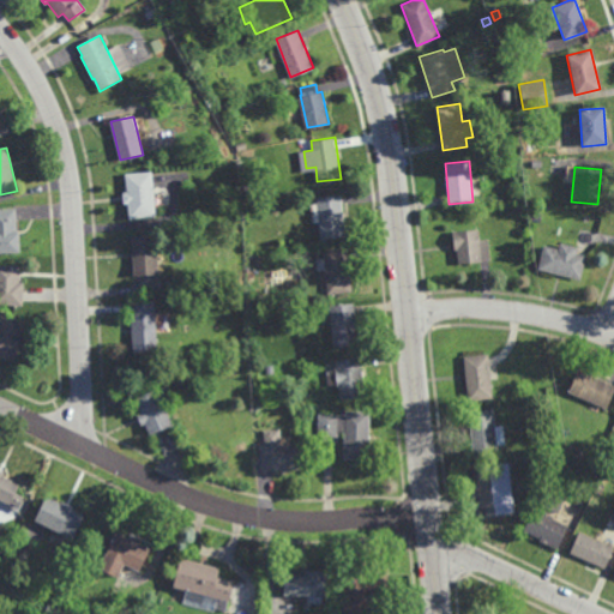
[(156,216),(130,218),(128,204),(125,204),(124,193),(127,193),(126,174),(152,173),(156,216)]
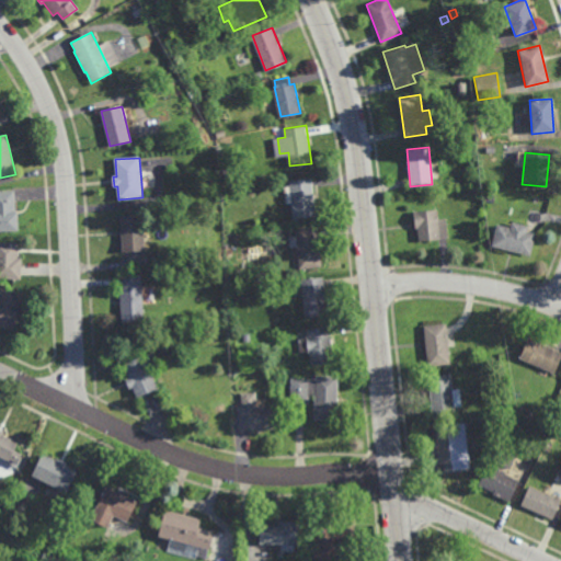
[(222,176),(222,164),(231,163),(231,175),(222,176)]
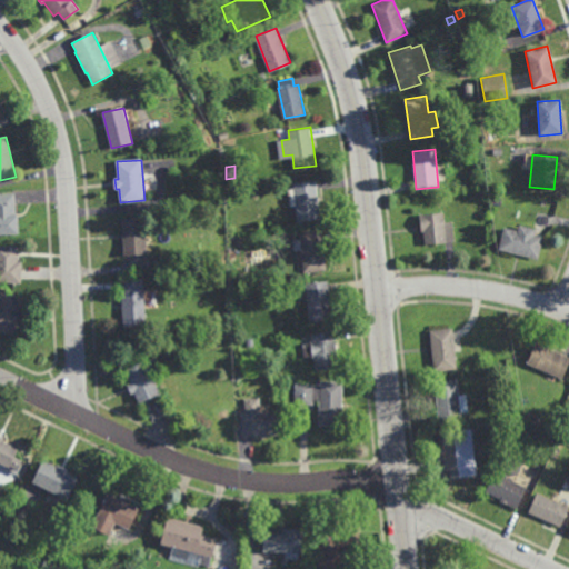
[(320,218),(299,220),(297,205),(291,205),(290,187),(296,187),(295,181),(317,179),(320,218)]
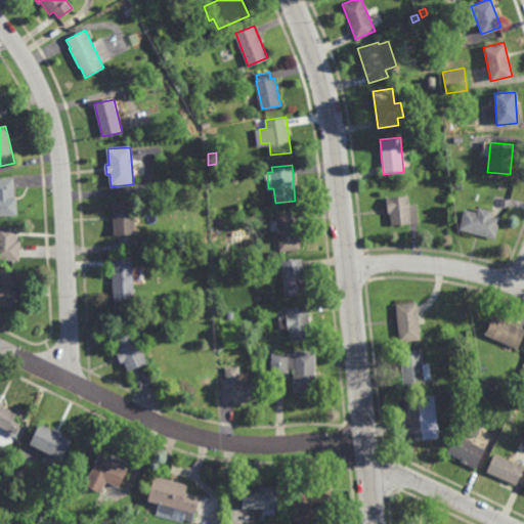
[(14,199),(15,199),(16,216),(0,216),(0,178),(13,178),(14,199)]
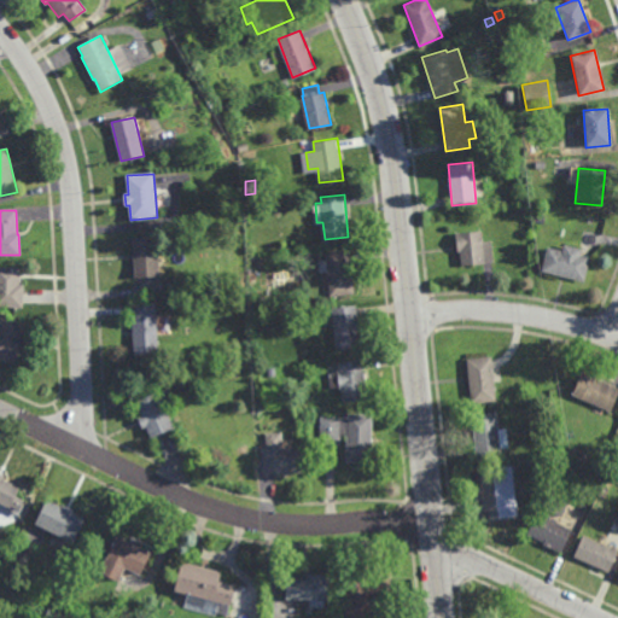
[(543,223),(534,222),(534,214),(544,215),(543,223)]
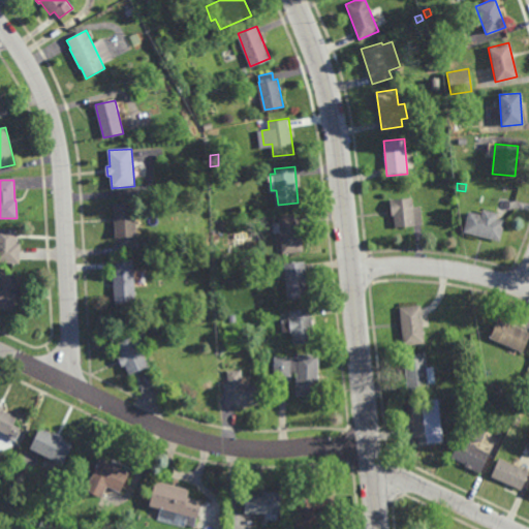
[(413,206),(421,205),(423,224),(396,227),(394,215),(391,215),(389,199),(412,196),(413,206)]
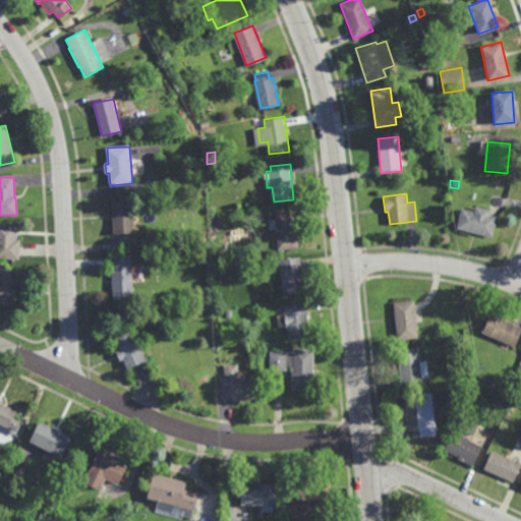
[(114,235),(112,201),(133,200),(134,233),(114,235)]
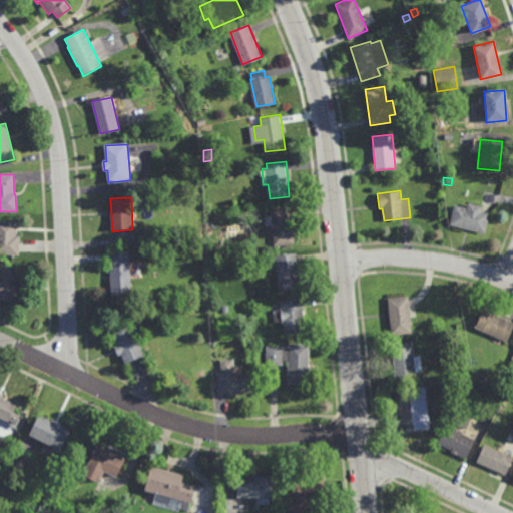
[(481,212),(489,214),(484,233),(449,225),(454,205),(466,208),(467,203),(483,206),(481,212)]
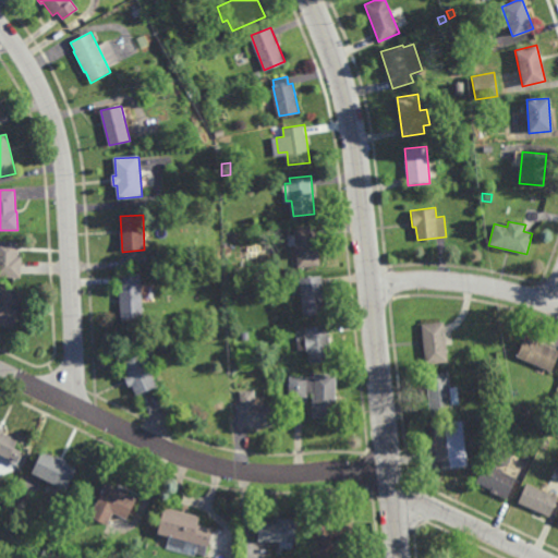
[(320,264),(299,266),(296,243),(289,244),(288,233),(295,232),(294,227),(316,223),(320,264)]
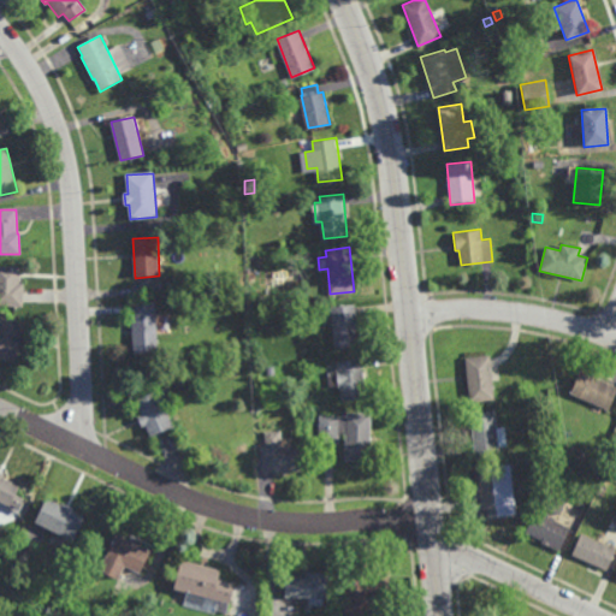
[(22,308),(0,307),(0,267),(19,268),(18,284),(24,284),(22,308)]
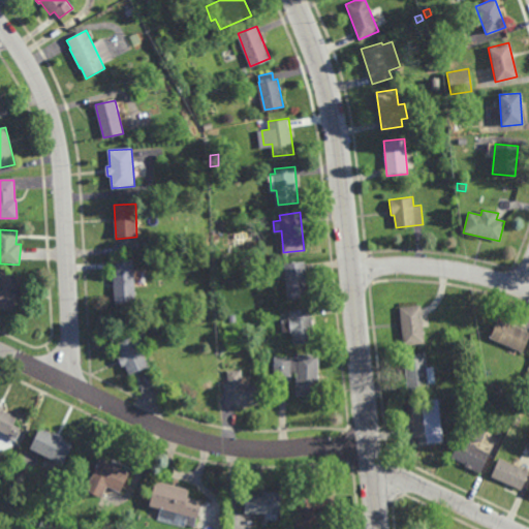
[(115,302),(114,260),(134,259),(135,301),(115,302)]
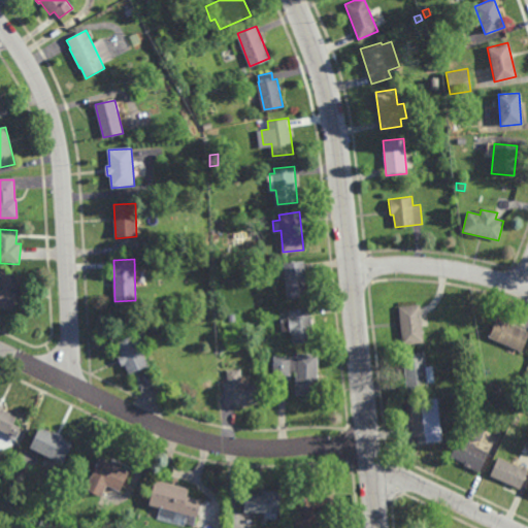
[(288,297),(284,262),(304,259),(308,295),(288,297)]
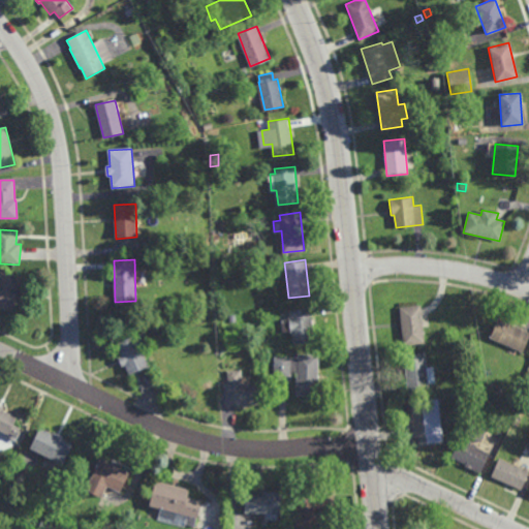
[(20,293),(18,292),(13,310),(0,307),(0,281),(2,273),(21,277),(19,289),(21,289),(20,293)]
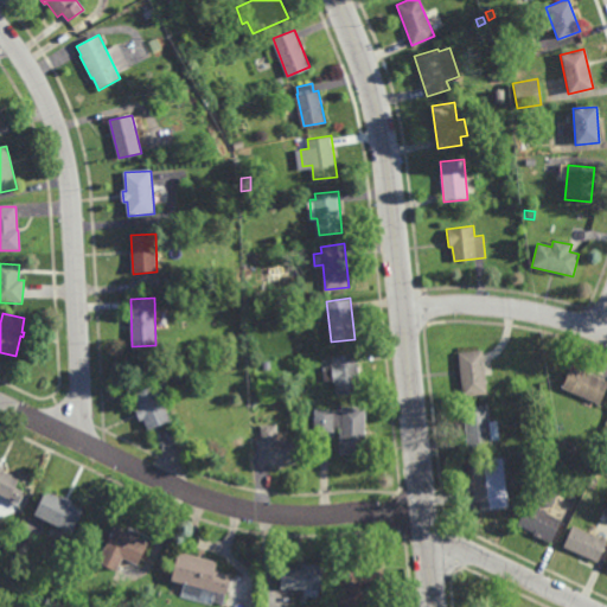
[(464,395),(459,351),(481,349),(486,393),(464,395)]
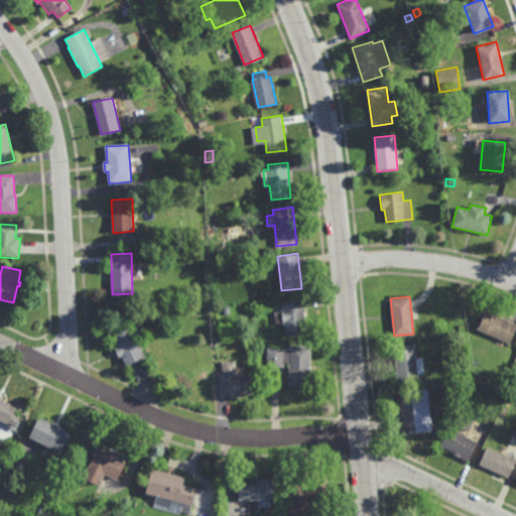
[(305,317),(304,317),(306,334),(287,336),(285,325),(284,325),(283,324),(277,324),(275,312),(282,311),(282,309),(284,309),(283,301),(303,298),(305,317)]
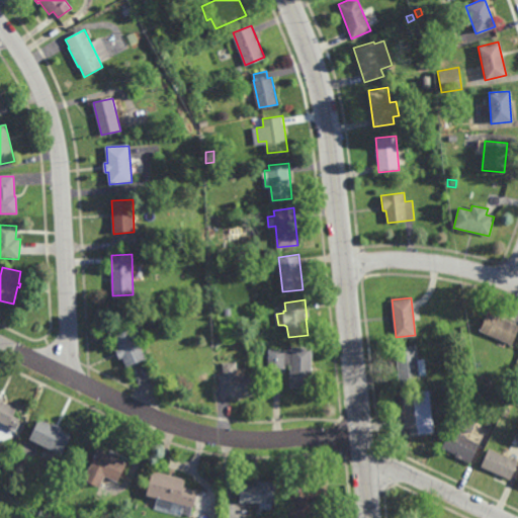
[(505,317),(506,315),(514,318),(512,321),(517,323),(517,328),(512,343),(480,329),(488,310),(505,317)]
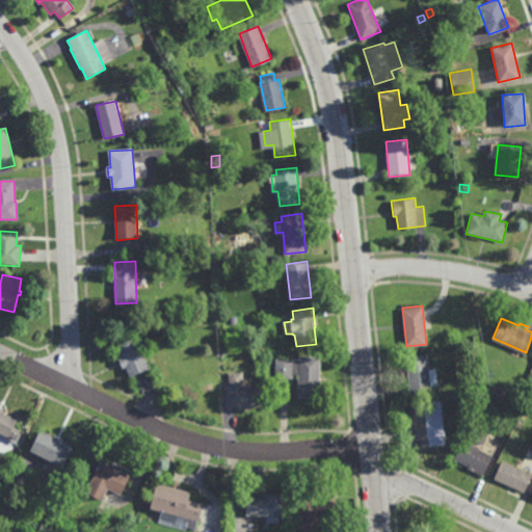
[(150,367),(129,375),(126,366),(122,368),(118,357),(121,356),(115,344),(143,334),(149,346),(142,349),(150,367)]
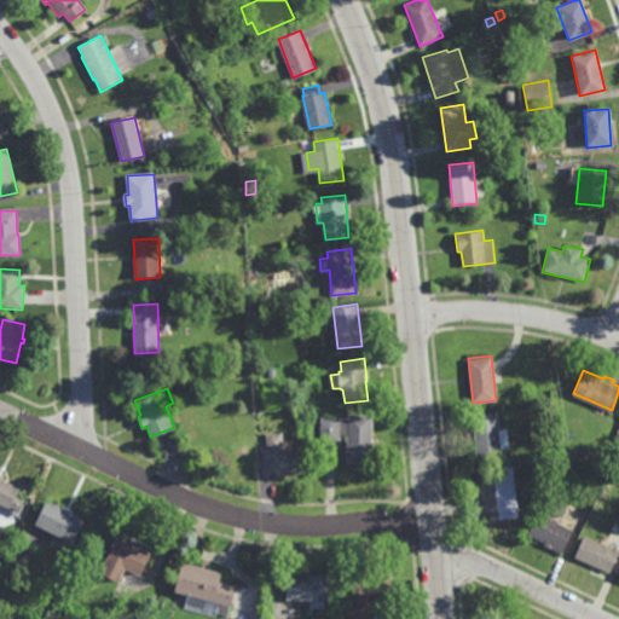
[(498,429),(508,428),(510,447),(501,447),(501,455),(476,456),(473,415),(497,412),(498,429)]
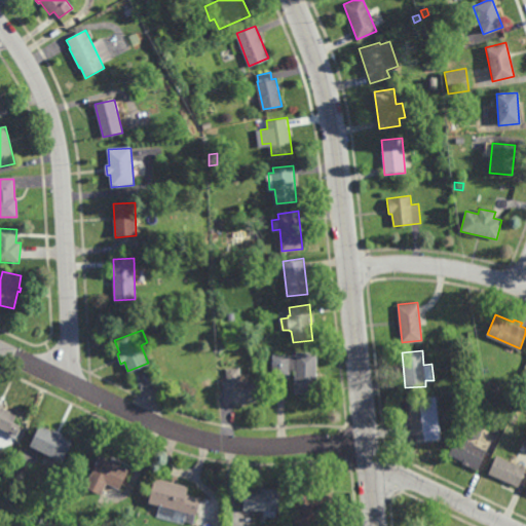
[(315,393),(294,392),(295,371),(290,370),(290,374),(273,374),(274,355),(296,357),(296,352),(317,353),(315,393)]
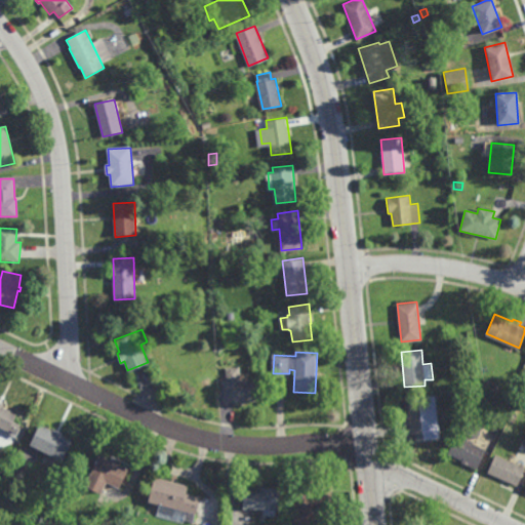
[(240,380),(259,379),(260,400),(224,401),(223,379),(226,379),(225,367),(239,367),(240,380)]
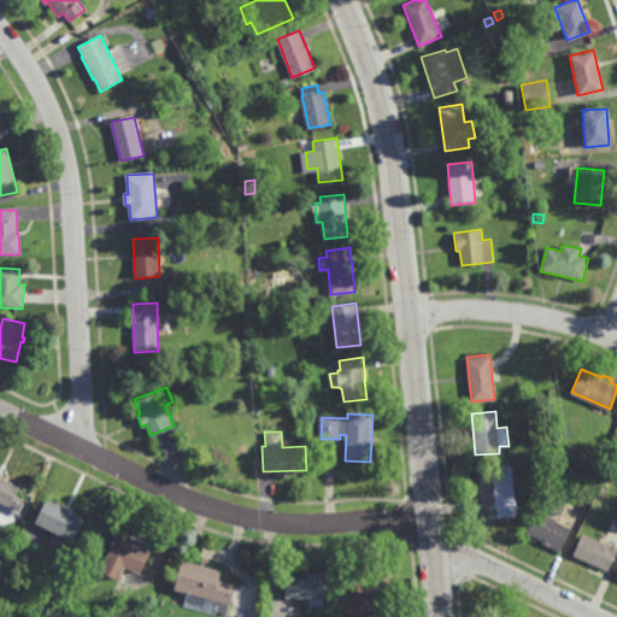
[(582,462),(574,458),(579,447),(587,451),(582,462)]
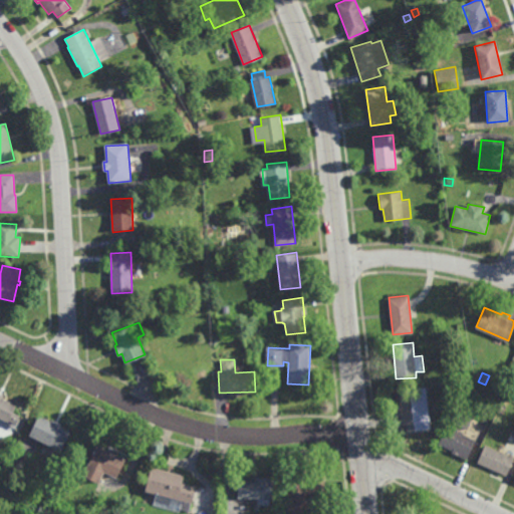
[(402,424),(398,389),(418,388),(422,422),(402,424)]
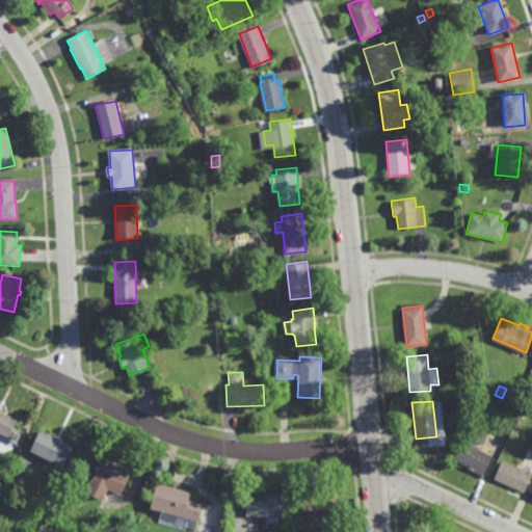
[(16,436),(9,433),(8,435),(0,431),(0,405),(3,407),(2,410),(17,417),(12,425),(20,429),(16,436)]
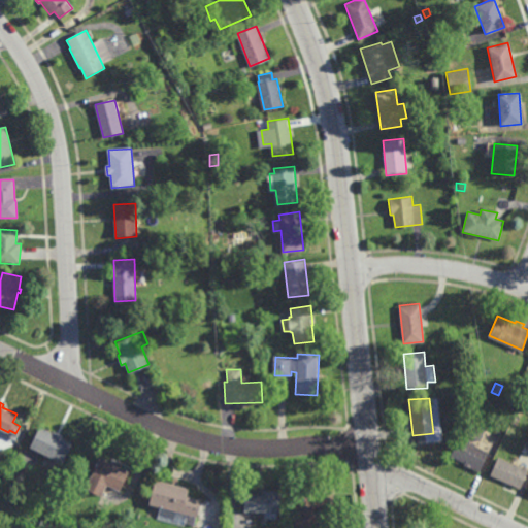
[(516,424),(512,422),(515,414),(520,416),(516,424)]
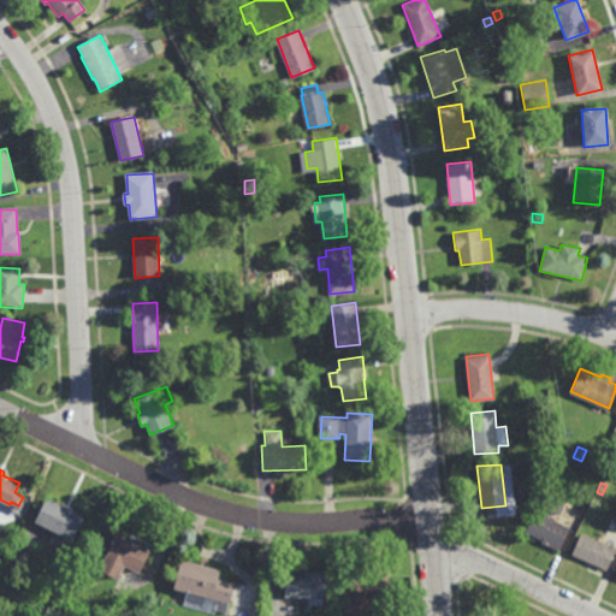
[(560,514),(539,503),(546,489),(567,498),(560,514)]
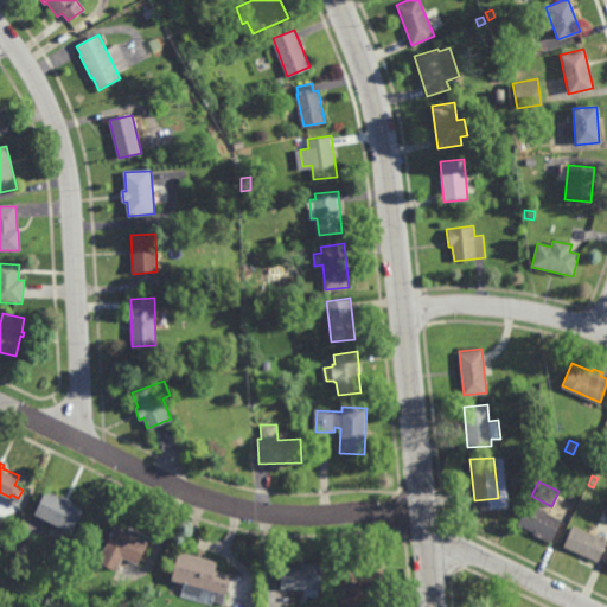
[(59,496),(61,493),(72,499),(71,502),(83,506),(72,530),(34,512),(45,489),(59,496)]
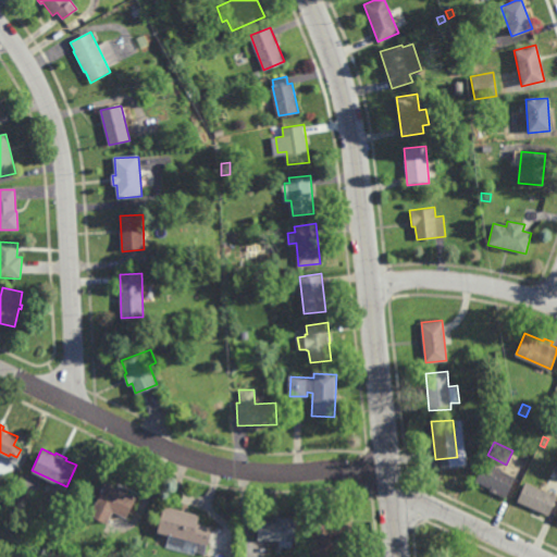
[(491,465),(492,462),(496,463),(495,467),(515,475),(505,496),(489,490),(490,487),(474,480),(483,460),(491,465)]
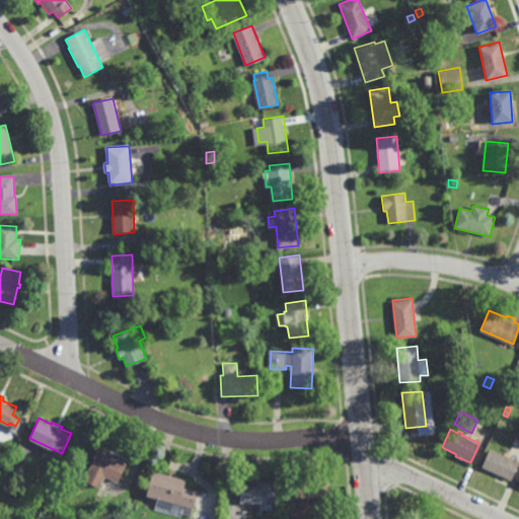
[(117,482),(105,475),(99,487),(84,479),(98,448),(110,454),(110,455),(126,463),(117,482)]
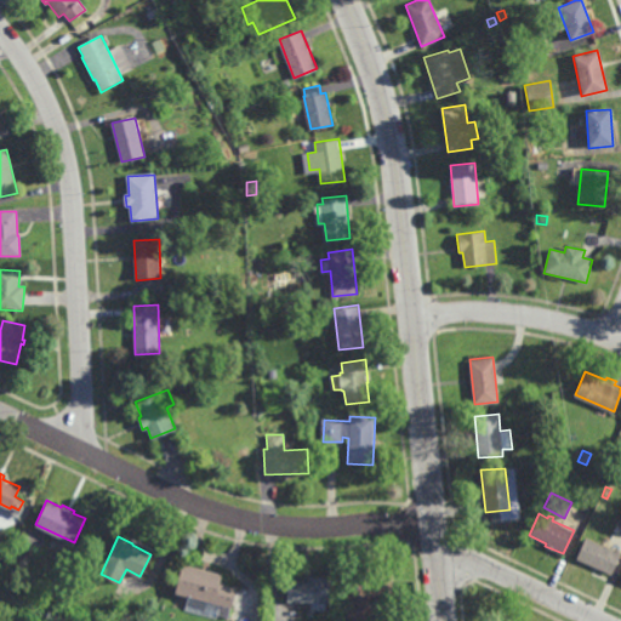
[(620,552),(611,574),(576,558),(586,536),(620,552)]
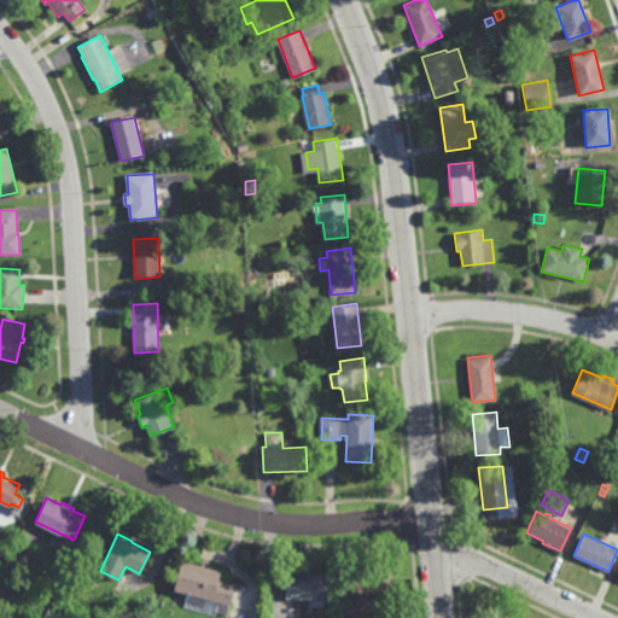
[(231,604),(175,589),(182,560),(221,571),(219,579),(237,584),(231,604)]
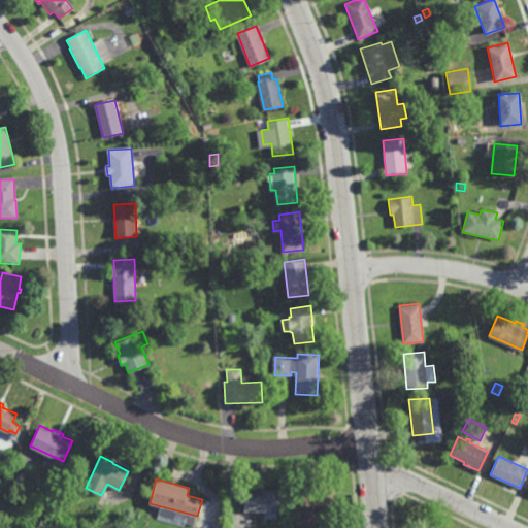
[(281,494),(279,493),(279,512),(243,510),(244,490),(281,491),(281,494)]
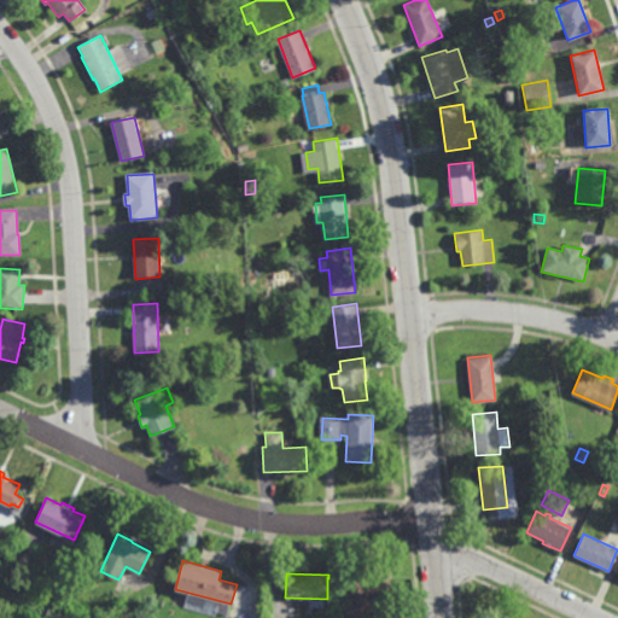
[(390,599),(366,598),(366,617),(345,617),(347,573),(390,575),(390,599)]
